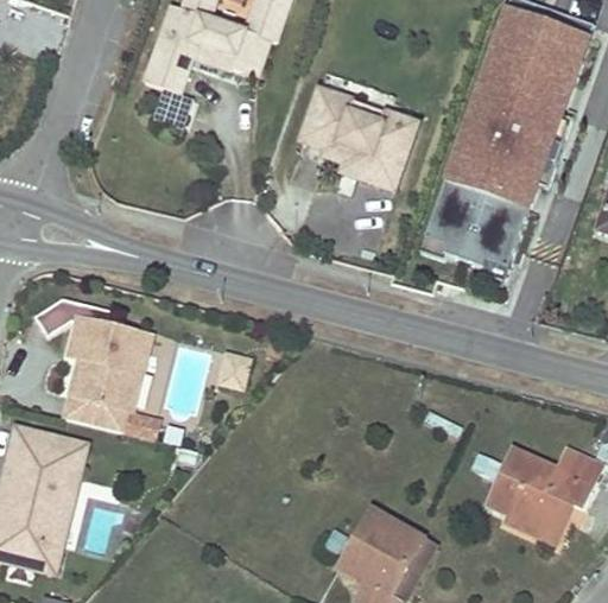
[(178,93),(192,52),(196,42),(233,55),(229,64),(257,74),(268,38),(274,39),(287,0),(249,0),(241,26),(204,13),(209,0),(181,0),(179,6),(169,2),(143,81),(178,93)]
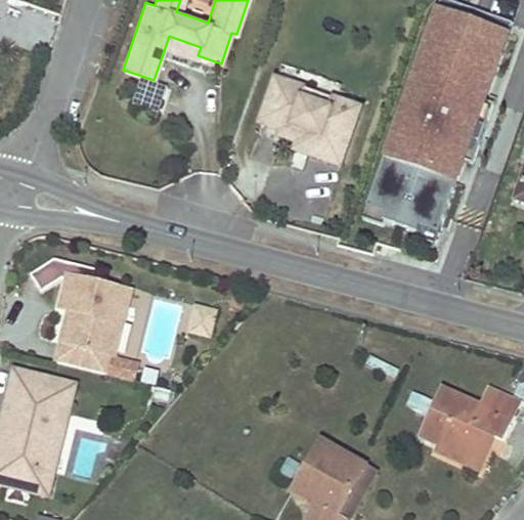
[(420,212),(441,219),(476,125),(484,128),(489,113),(481,110),(513,20),(456,0),(439,0),(370,193),(392,202),(390,208),(418,218),(420,212)]
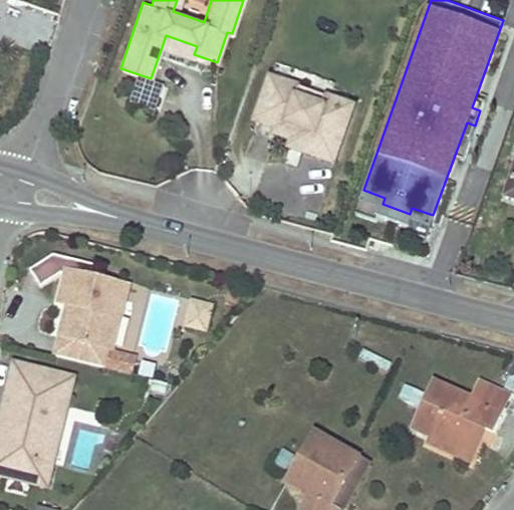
[(197,46),(166,35),(163,44),(194,54),(197,46)]
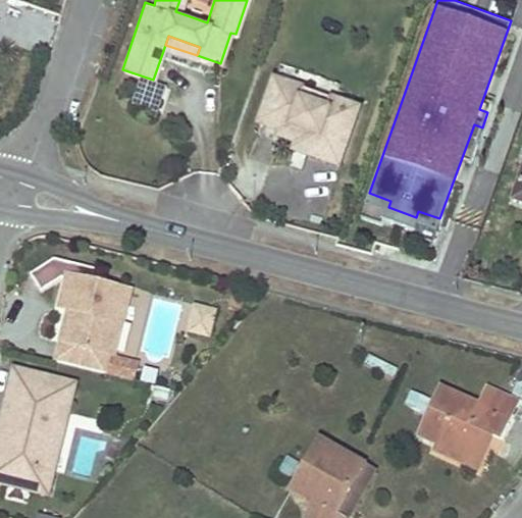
[(359,108),(273,79),(260,115),(290,126),(288,132),(306,138),(303,145),(342,158),(359,108)]
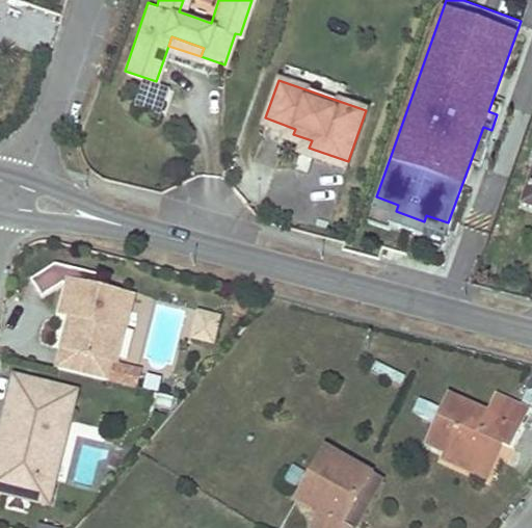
[(295,129),(265,117),(262,126),(285,134),(283,139),(309,148),(312,140),(293,134),(295,129)]
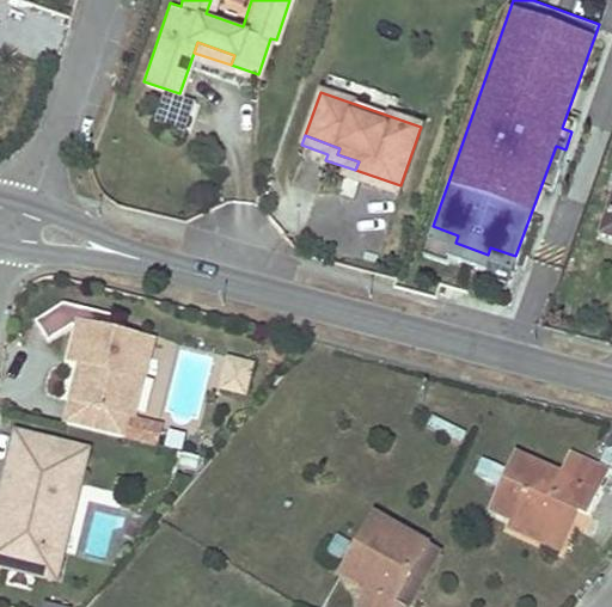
[(401,185),(355,170),(343,176),(397,195),(401,185)]
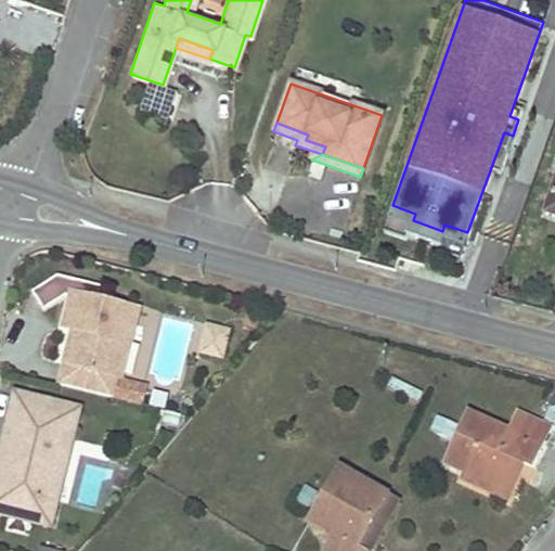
[(413,220),(415,214),(392,205),(388,216),(409,223),(410,219),(413,220)]
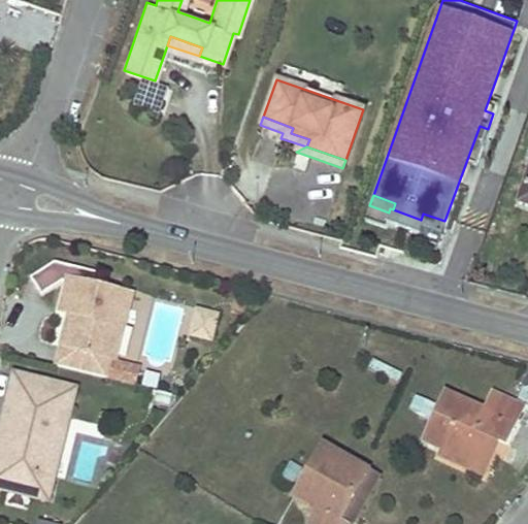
[(441,231),(444,221),(423,214),(421,220),(423,221),(422,225),(441,231)]
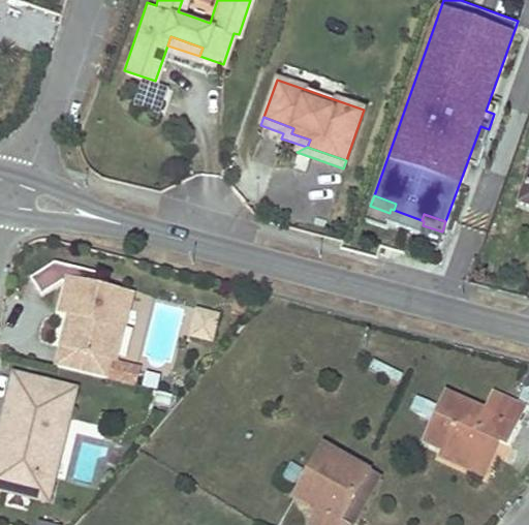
[(56,366),(106,378),(112,359),(117,361),(132,295),(69,278),(61,312),(69,314),(75,315),(68,347),(61,345),(56,366)]
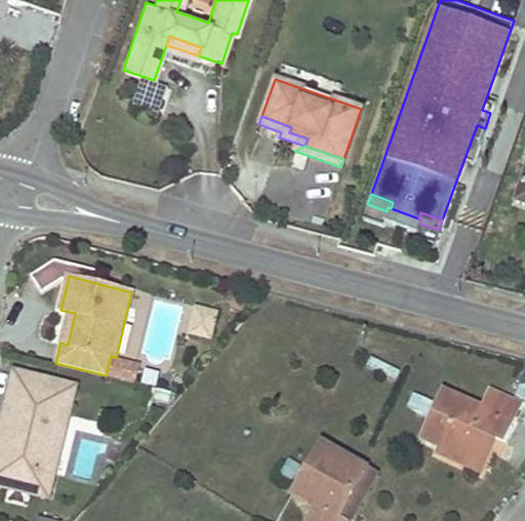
[(216,313),(195,308),(188,333),(210,338),(216,313)]
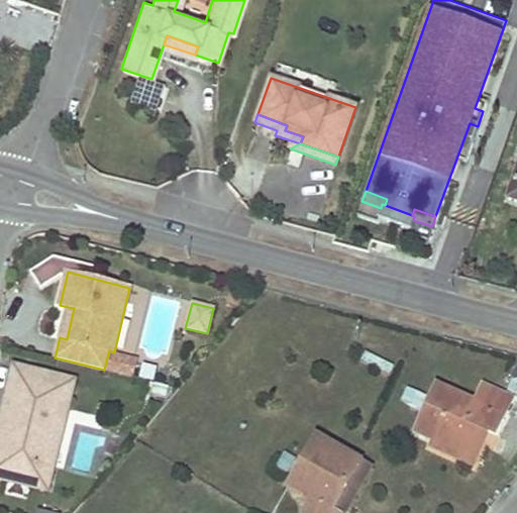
[(68,307),(60,337),(67,339),(74,308),(68,307)]
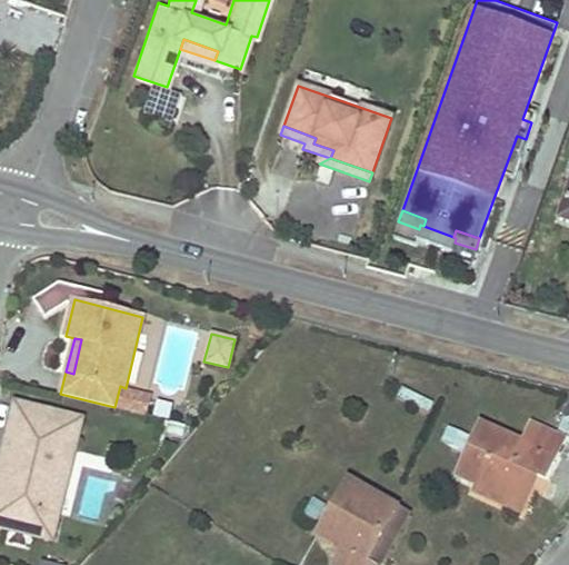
[(0,481),(0,524),(52,537),(58,511),(47,508),(52,485),(63,487),(73,448),(78,449),(81,437),(76,436),(80,419),(59,415),(60,410),(45,406),(43,412),(18,405),(12,430),(8,429),(0,459),(13,463),(11,472),(3,469),(0,481)]
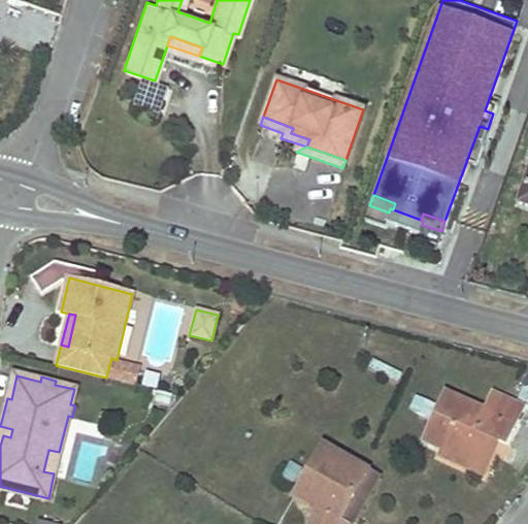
[(416,391),(409,404),(427,413),(433,399),(416,391)]
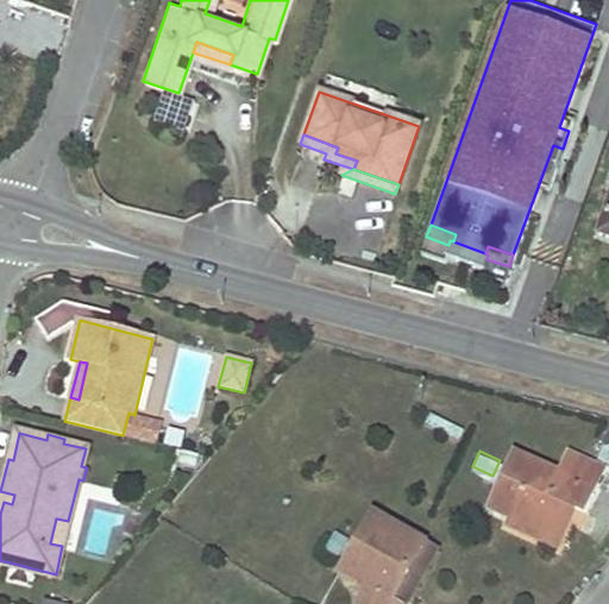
[(515,452),(494,498),(490,507),(512,516),(532,524),(552,533),(553,532),(567,501),(576,504),(583,508),(601,465),(569,452),(559,471),(515,452)]
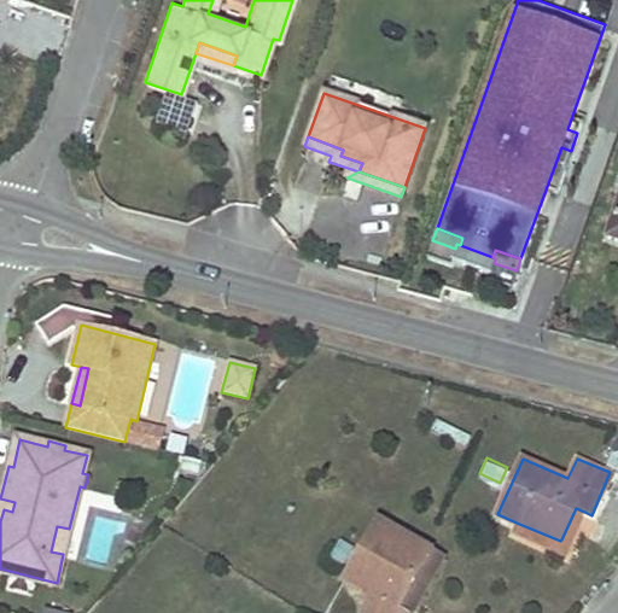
[(566,552),(584,512),(576,508),(561,539),(560,541),(540,532),(519,524),(517,531),(566,552)]
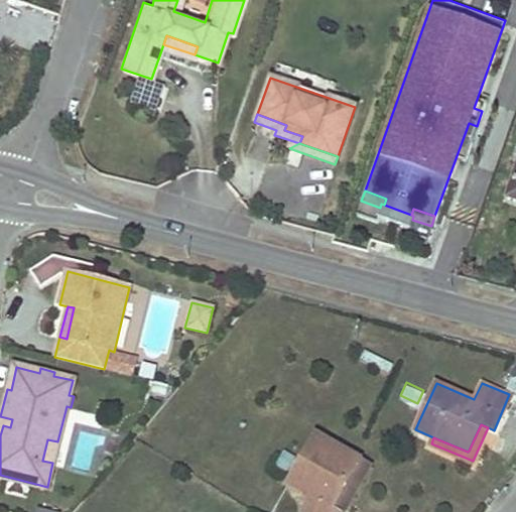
[(302,511),(340,511),(341,511),(333,507),(359,458),(315,433),(288,483),(311,497),(302,511)]
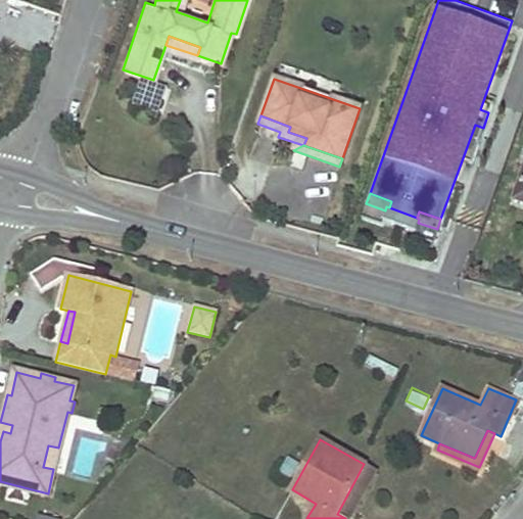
[(43,467),(53,469),(58,447),(48,445),(43,467)]
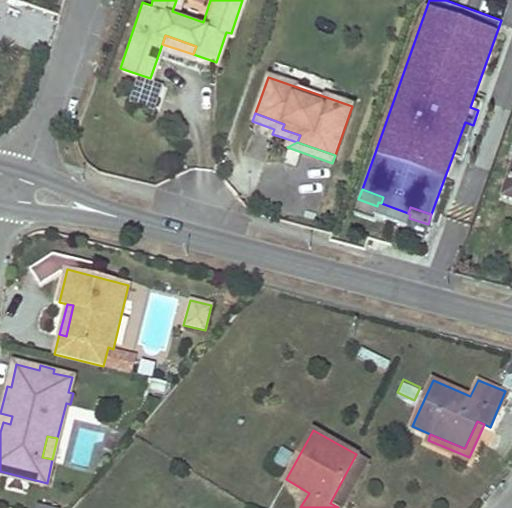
[(337,507),(340,507),(367,460),(356,454),(330,503),(338,507),(337,507)]
